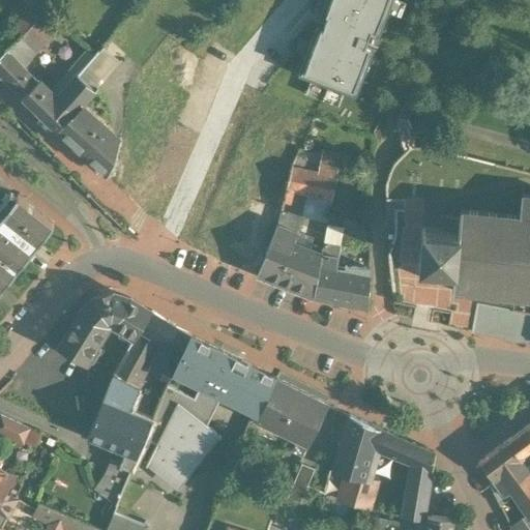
[(325,0),(297,76),(355,97),(391,0),(325,0)]
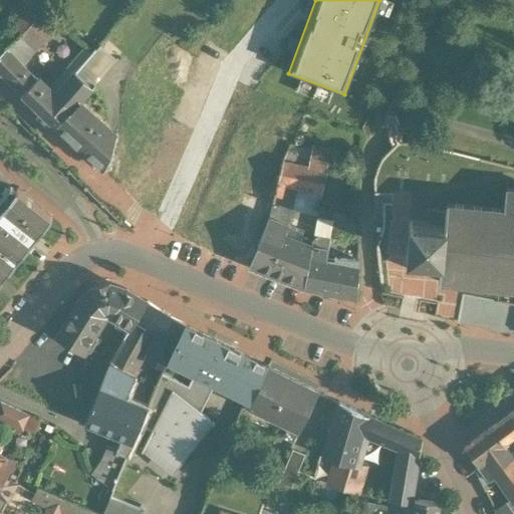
[(29,2),(17,14),(15,12),(7,20),(11,24),(14,28),(20,34),(40,13),(29,2)]
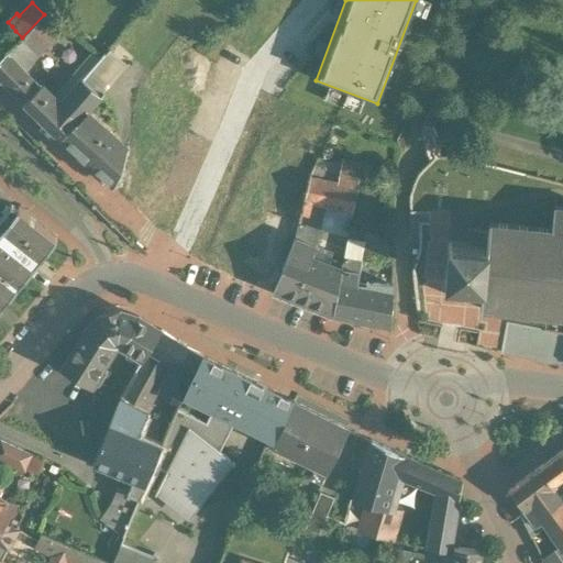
[(12,48),(7,55),(23,72),(57,35),(67,45),(75,36),(64,26),(63,28),(46,13),(44,14),(22,37),(12,48)]
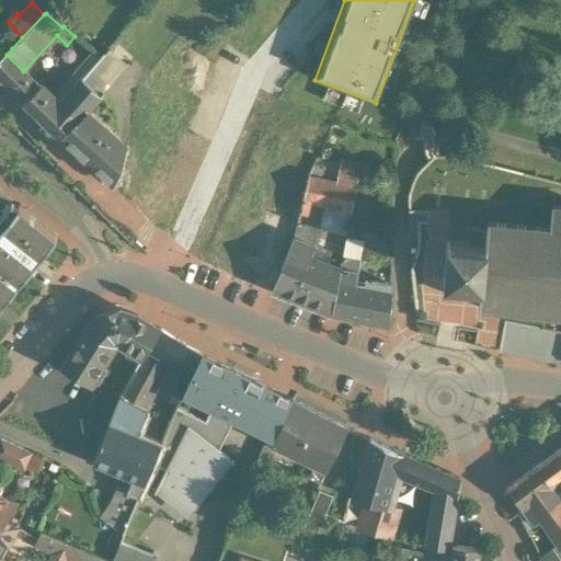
[(11,34),(6,41),(12,48),(22,37),(15,31),(11,34)]
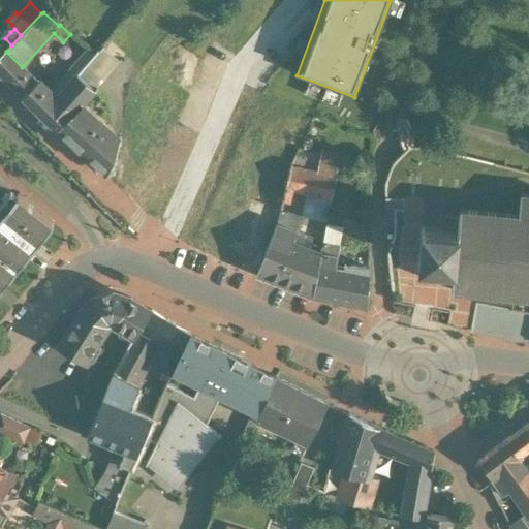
[(105,43),(76,74),(94,91),(123,60),(105,43)]
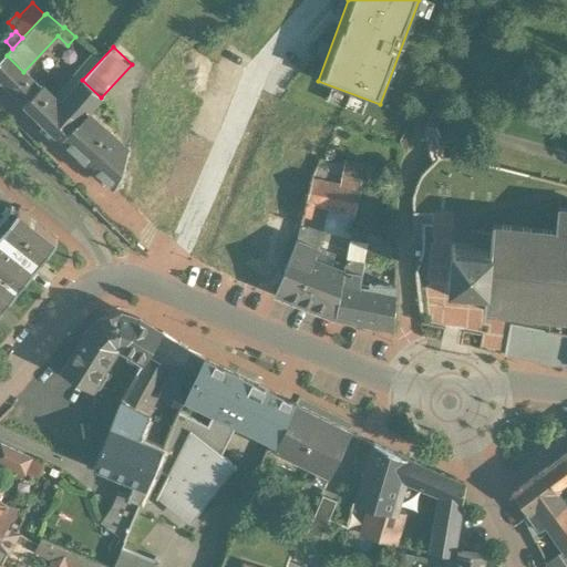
[(23,72),(7,55),(0,62),(0,80),(23,105),(39,89),(23,72)]
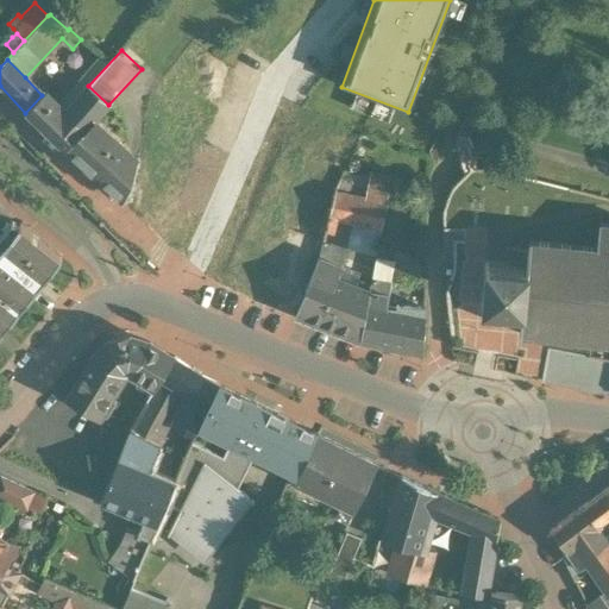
[(88,86),(64,113),(83,132),(87,127),(88,127),(94,121),(108,105),(88,86)]
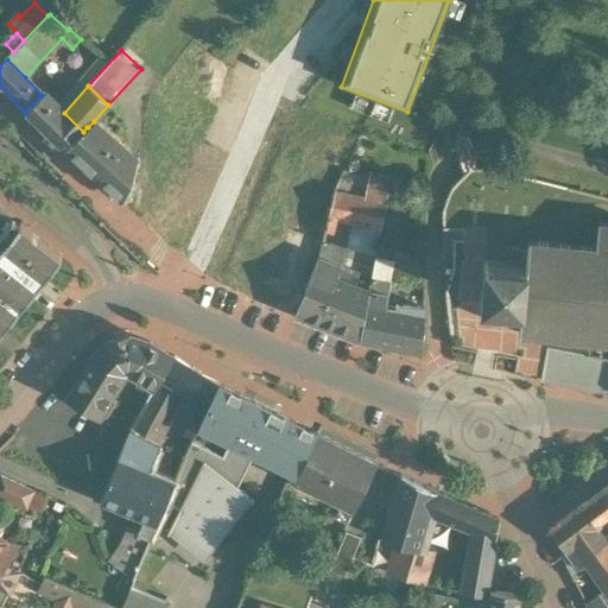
[(42,95),(25,113),(35,121),(52,102),(44,93),(42,95)]
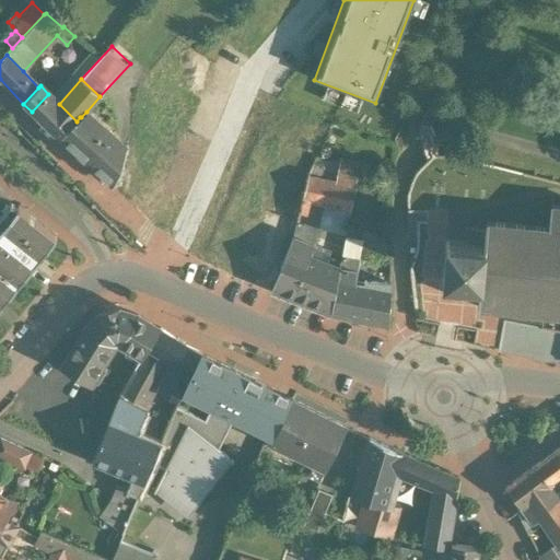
[(59,104),(48,94),(32,112),(60,139),(77,121),(59,104)]
